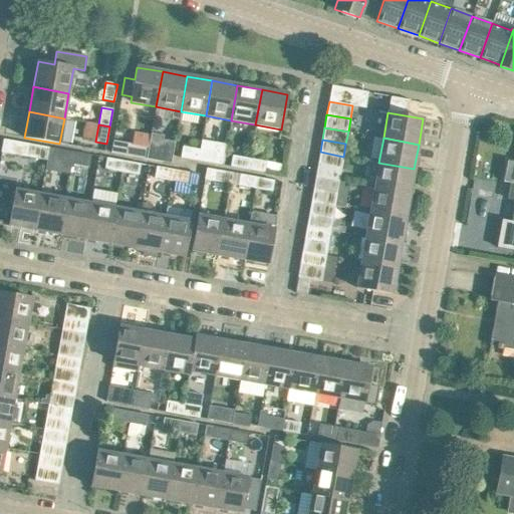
[(147,160),(149,148),(113,142),(111,153),(130,156),(147,160)]
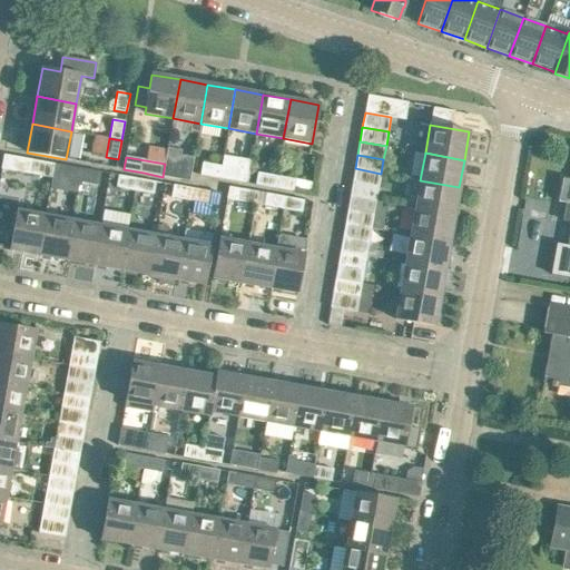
[(51,178),(53,164),(26,159),(22,173),(51,178)]
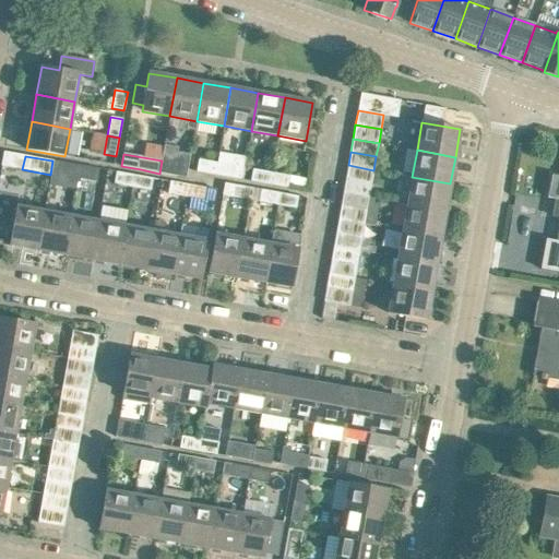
[(215,175),(217,163),(199,159),(197,171),(215,175)]
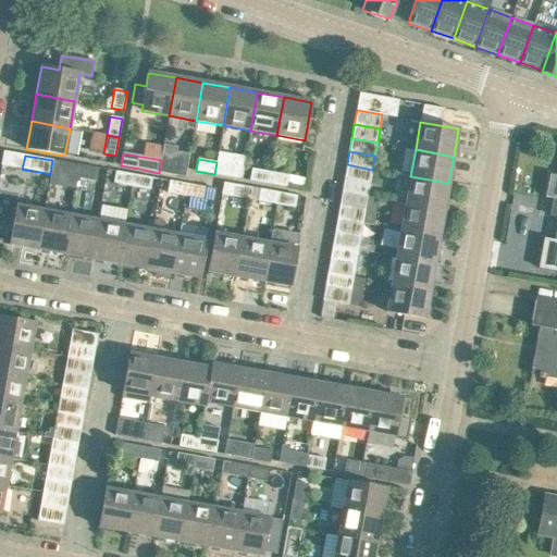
[(176,175),(178,163),(161,160),(159,173),(176,175)]
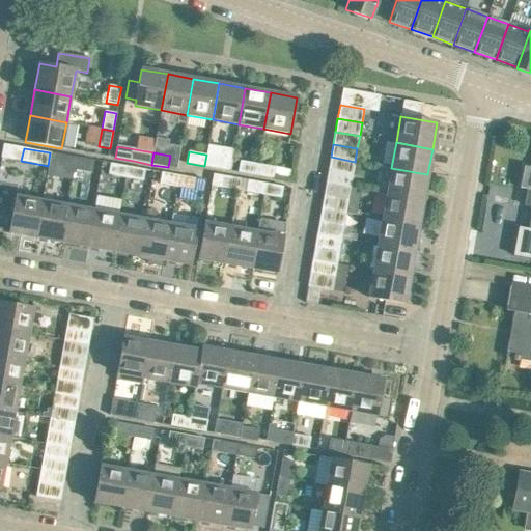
[(74,169),(76,158),(58,155),(56,166),(74,169)]
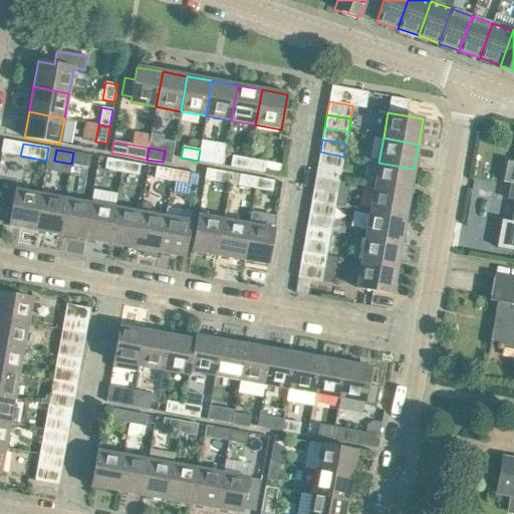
[(214,164),(216,153),(200,150),(198,161),(214,164)]
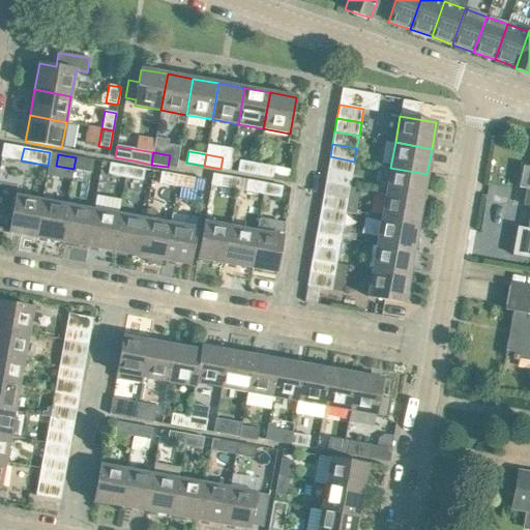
[(352,174),(354,162),(330,156),(327,170),(352,174)]
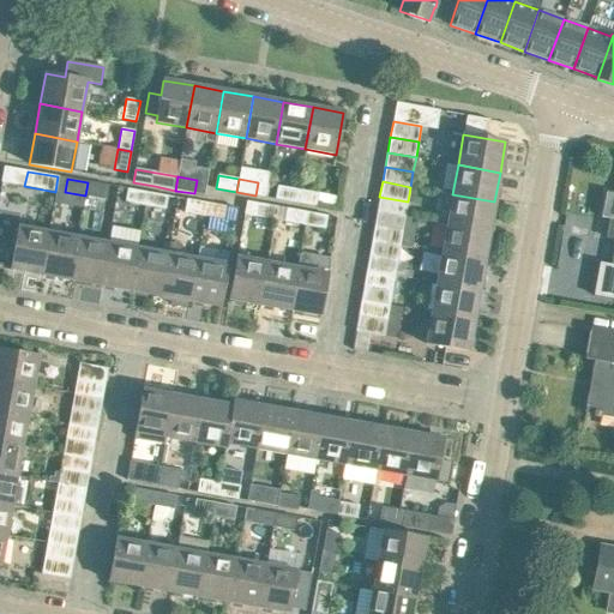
[(106,199),(108,186),(88,182),(85,196),(106,199)]
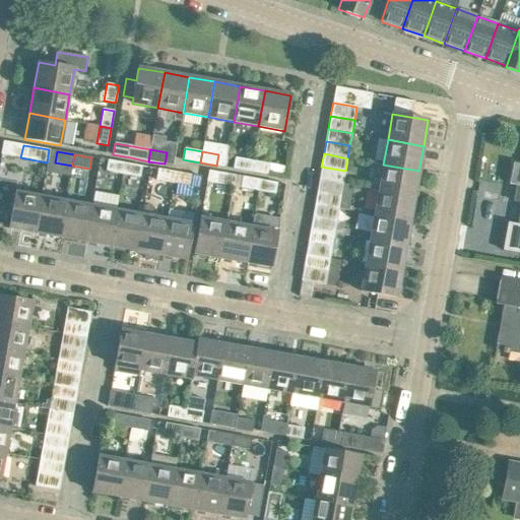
[(250,172),(252,160),(235,157),(233,169),(250,172)]
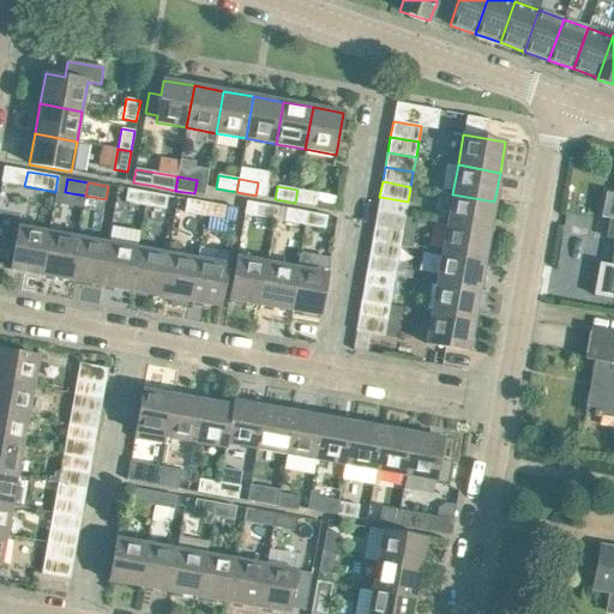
[(145,206),(148,193),(127,188),(125,203),(145,206)]
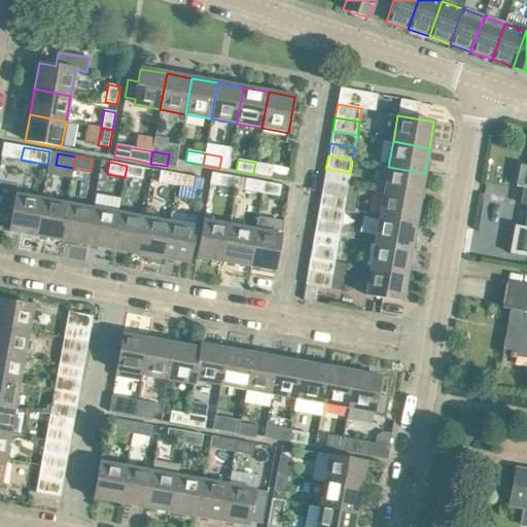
[(271,177),(273,166),(255,163),(253,174),(271,177)]
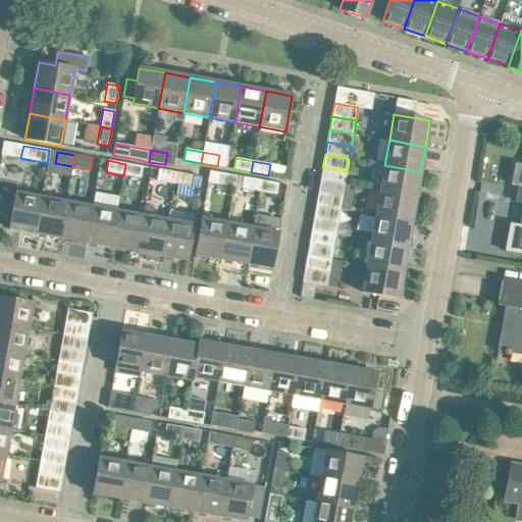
[(510,223),(505,252),(521,254),(521,164),(515,163),(511,185),(521,187),(521,208),(519,225),(510,223)]
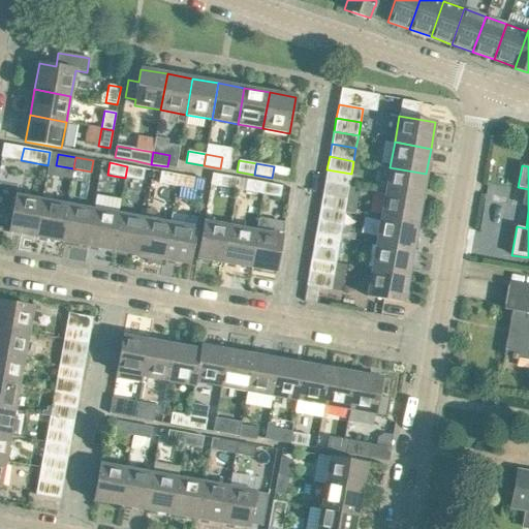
[(143,181),(145,169),(127,166),(125,178),(143,181)]
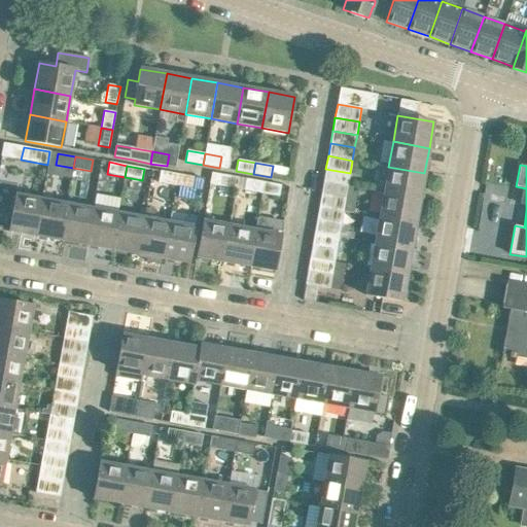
[(420,199),(424,173),(388,167),(384,192),(420,199)]
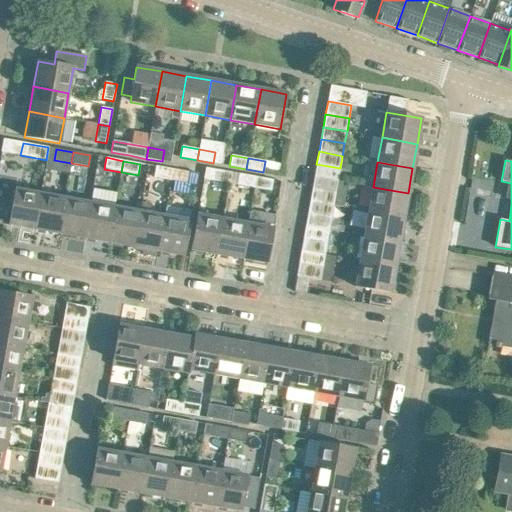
[(338,180),(340,168),(316,164),(314,176),(338,180)]
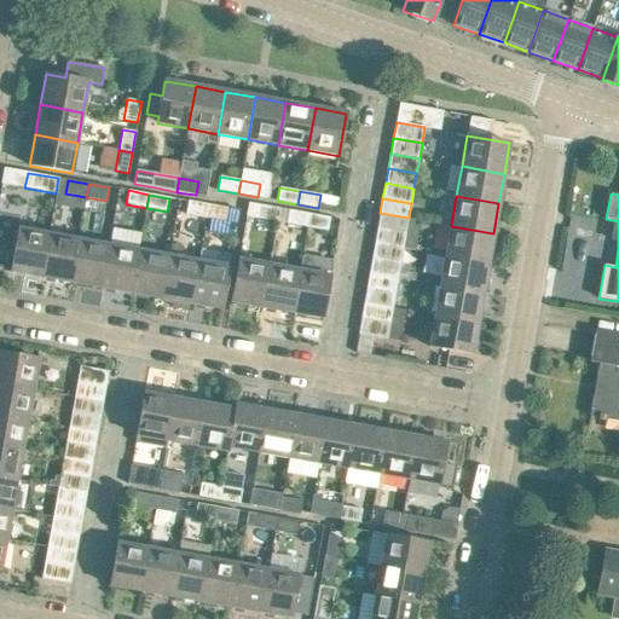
[(207,218),(209,204),(187,201),(185,214),(207,218)]
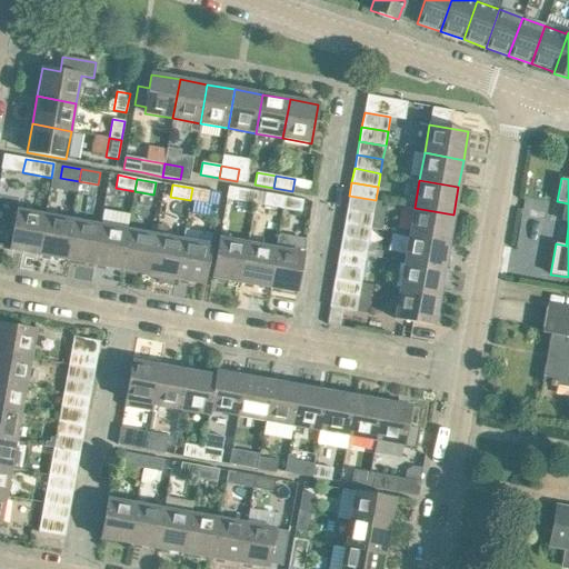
[(255,205),(257,192),(228,187),(226,199),(255,205)]
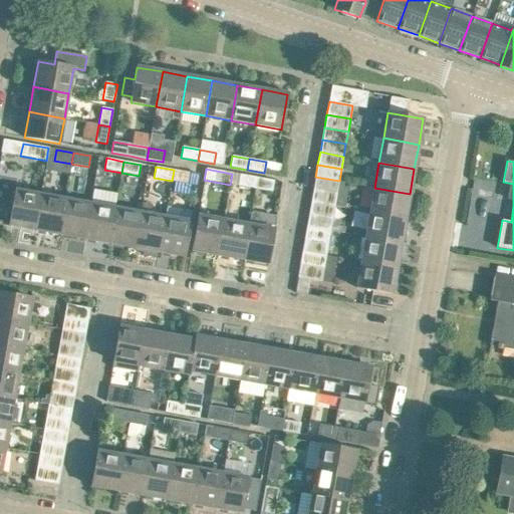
[(188,184),(190,173),(174,170),(172,181),(188,184)]
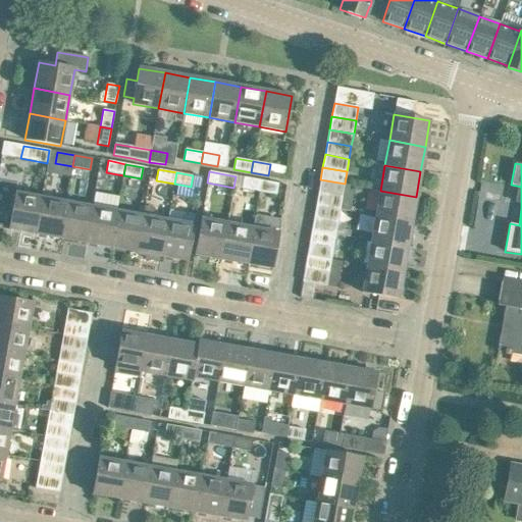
[(259,192),(261,180),(244,177),(242,189),(259,192)]
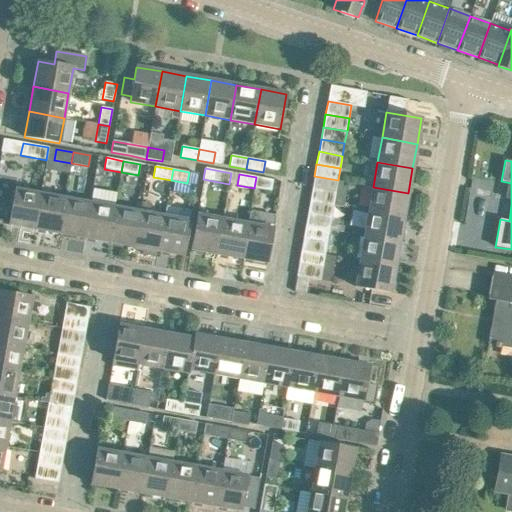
[(336,193),(338,180),(314,176),(312,189),(336,193)]
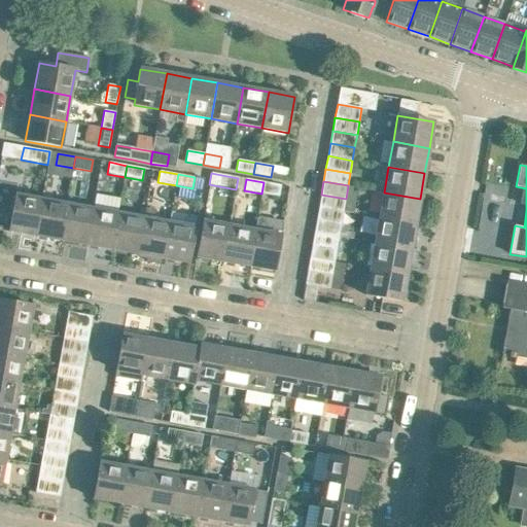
[(279,197),(281,185),(264,182),(261,194),(279,197)]
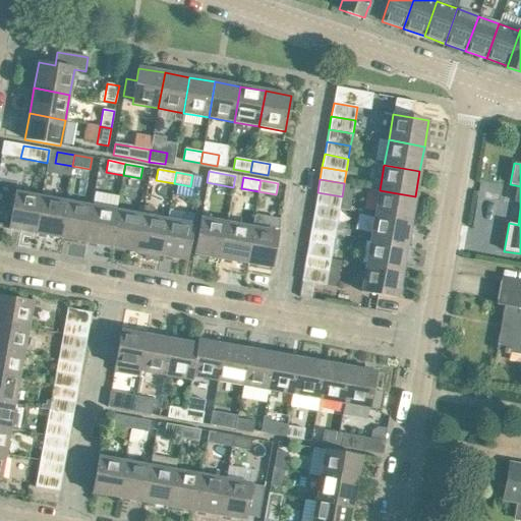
[(411,222),(415,196),(380,190),(374,216),(411,222)]
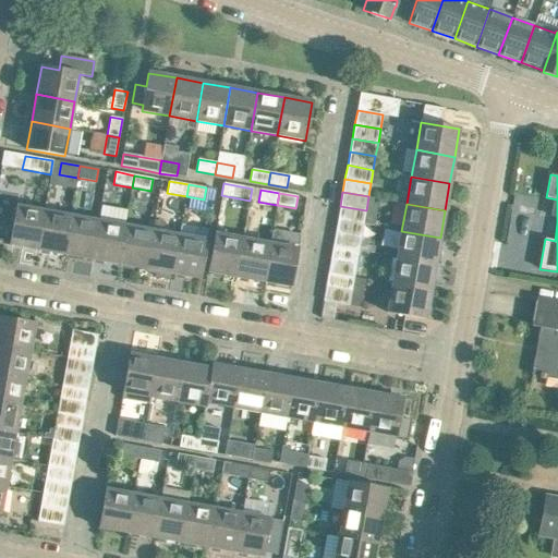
[(37,250),(44,211),(16,206),(9,244),(37,250)]
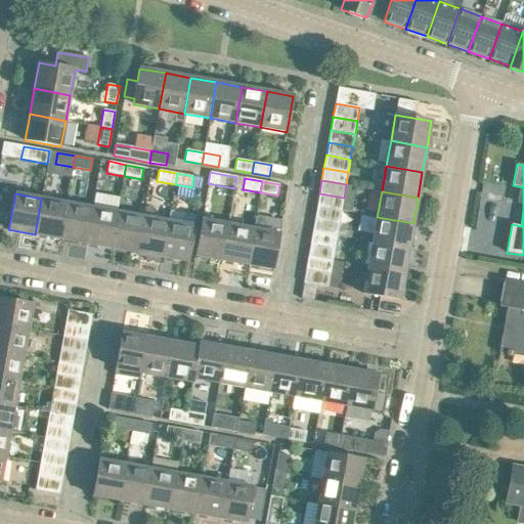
[(341,210),(344,198),(319,193),(317,206),(341,210)]
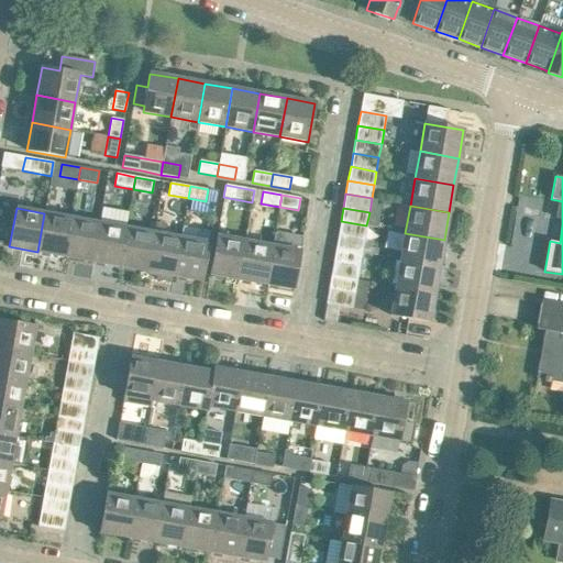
[(65,257),(72,218),(44,213),(37,252),(65,257)]
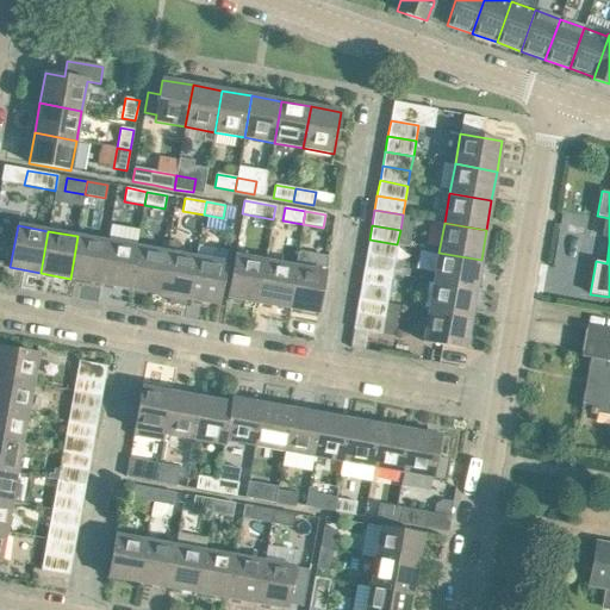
[(100,284),(107,242),(78,236),(70,279),(100,284)]
